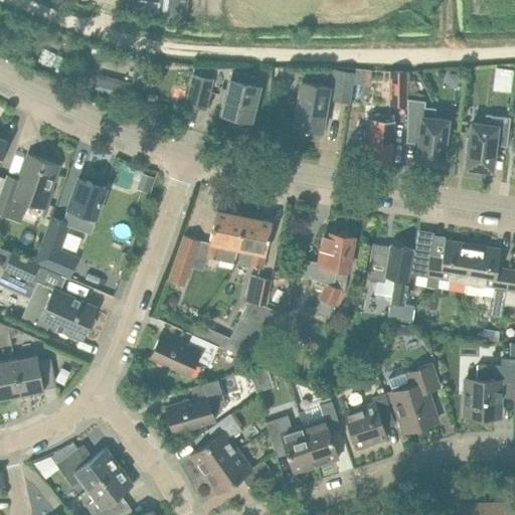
[(353,72),(330,69),(329,80),(334,80),(331,98),(349,101),(353,72)]
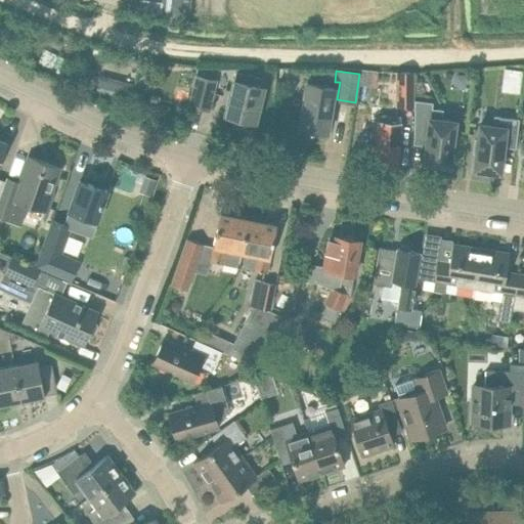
[(226,88),(223,100),(229,102),(226,114),(254,121),(258,106),(263,104),(267,89),(262,86),(264,78),(255,76),(251,76),(236,72),(235,75),(232,89),(226,88)]
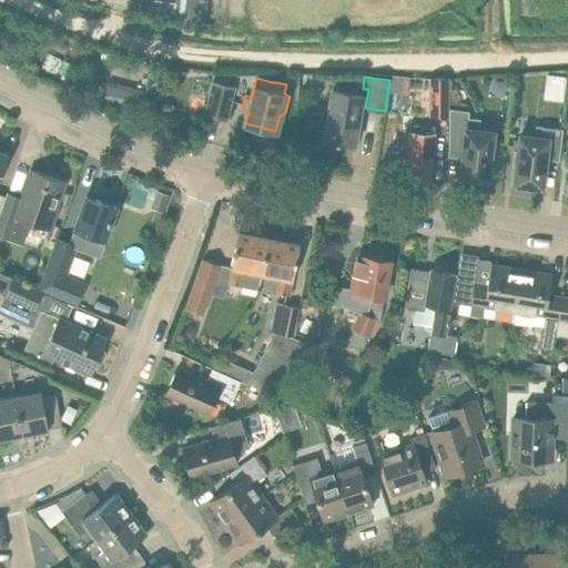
[(108,81),(104,99),(142,107),(145,89),(108,81)]
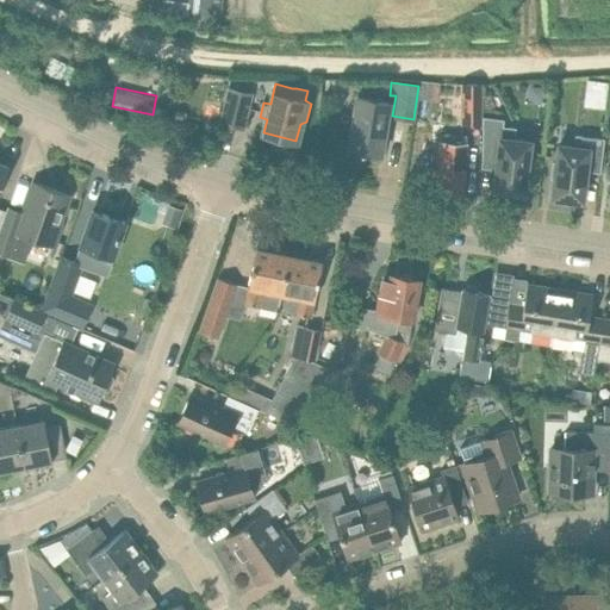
[(243,128),(251,94),(228,88),(219,123),(243,128)]
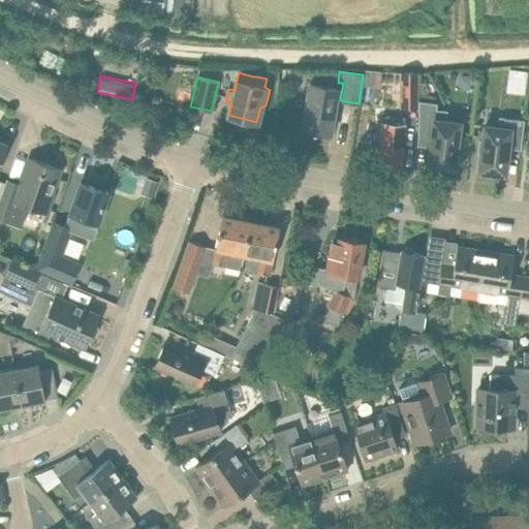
[(402,76),(400,110),(416,110),(418,76),(402,76)]
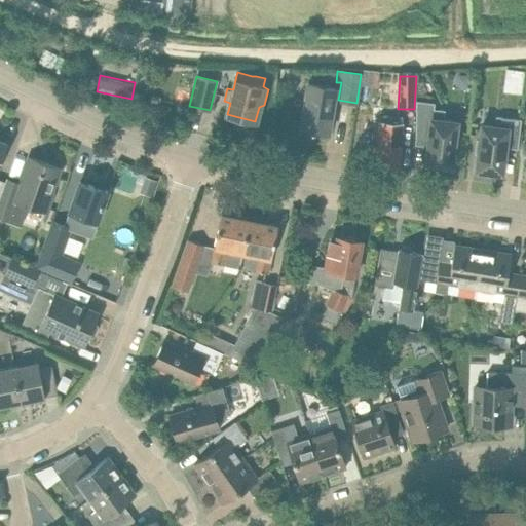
[(300,128),(328,134),(336,86),(308,82),(305,95),(300,128)]
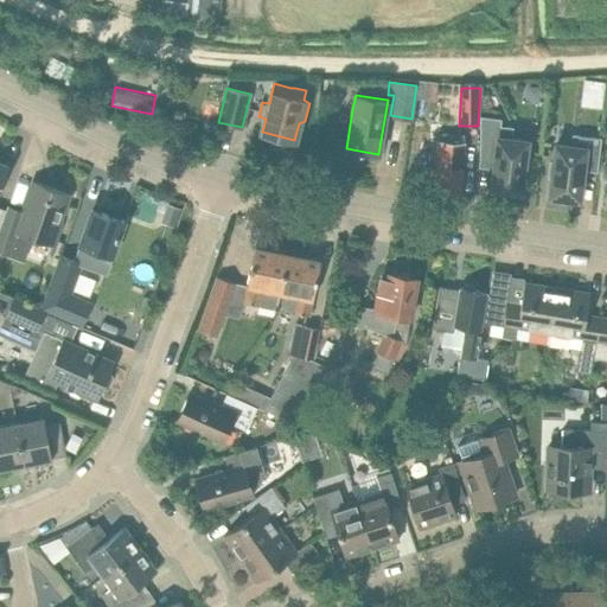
[(502,117),(480,115),(479,157),(494,159),(491,189),(503,190),(502,195),(517,196),(517,192),(521,192),(524,160),(529,160),(531,142),(526,142),(528,140),(512,138),(513,126),(500,125),(502,117)]
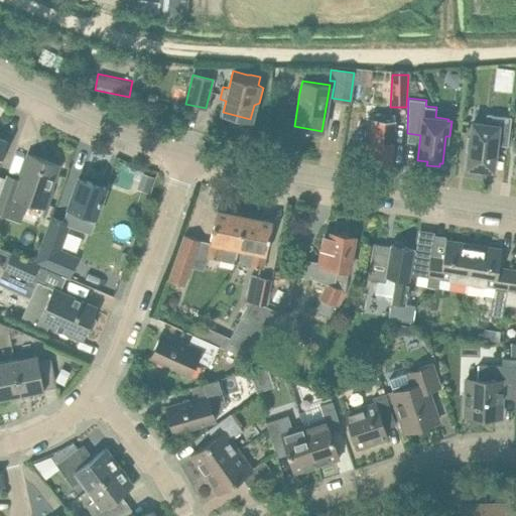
[(372,112),(372,113),(369,161),(392,163),(396,114),(372,112)]
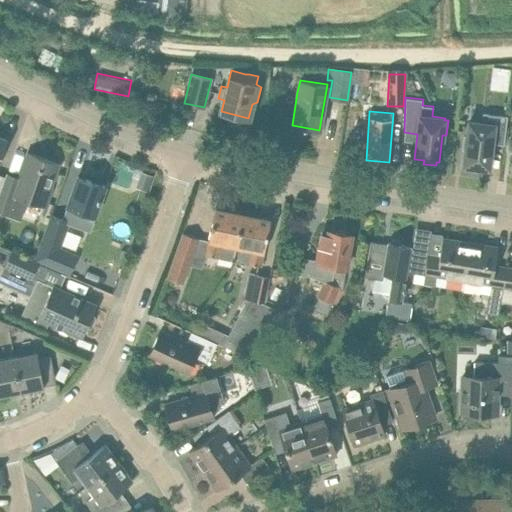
[(479,167),(488,168),(491,143),(503,144),(507,116),(483,113),(481,123),(469,121),(467,137),(464,136),(462,149),(465,149),(463,165),(466,165),(466,169),(478,170),(479,167)]
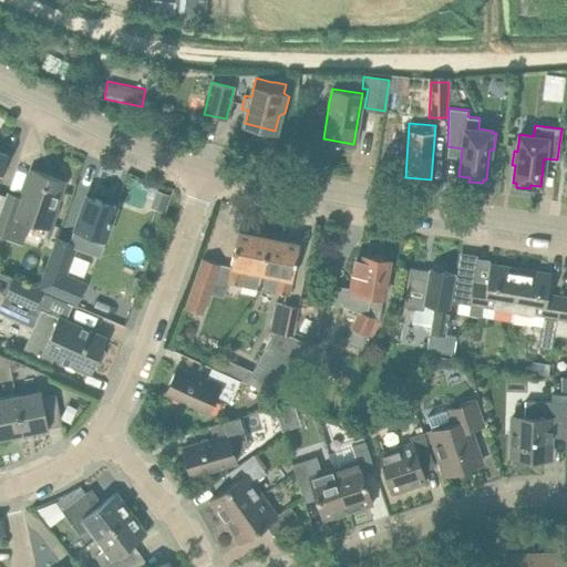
[(20,197),(7,193),(0,212),(0,234),(22,241),(30,219),(51,227),(57,208),(55,208),(64,182),(30,169),(20,197)]
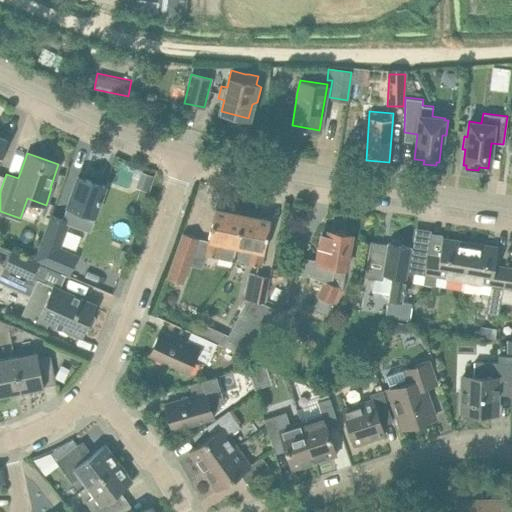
[(142,171),(136,187),(147,191),(153,175),(142,171)]
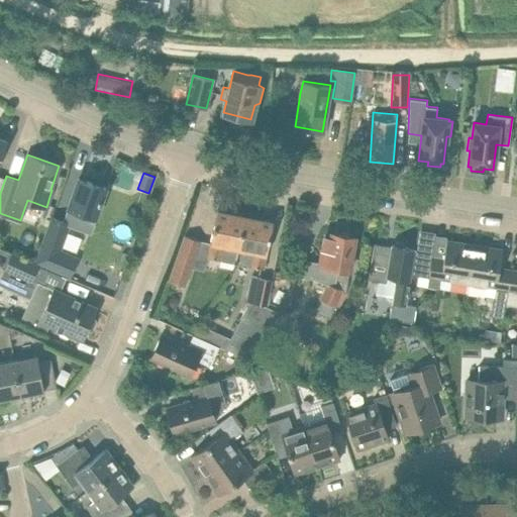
[(78,178),(65,217),(74,220),(77,211),(95,217),(105,188),(78,178)]
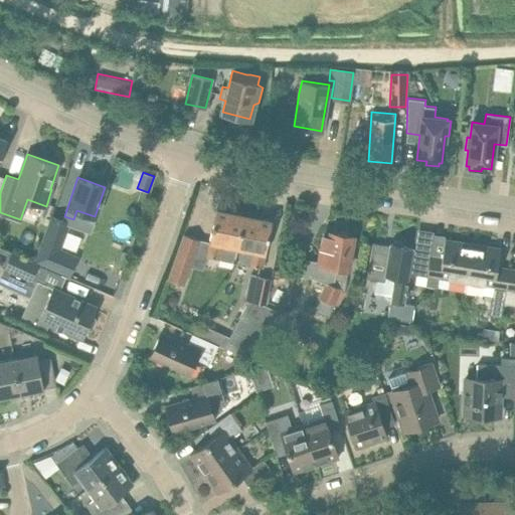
[(234,262),(243,214),(228,211),(227,216),(215,214),(206,255),(234,262)]
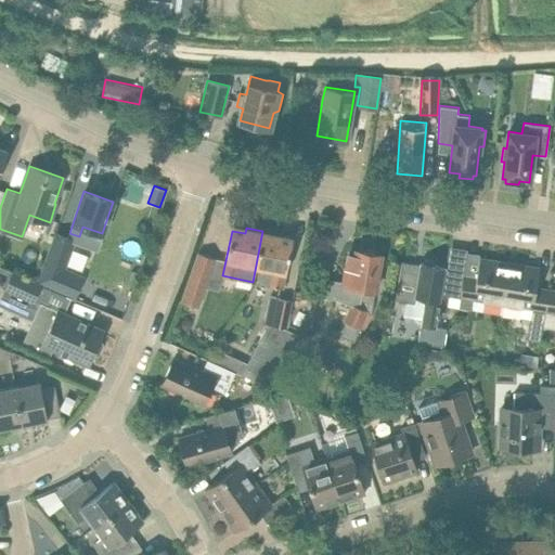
[(74,236),(55,230),(44,261),(63,268),(74,236)]
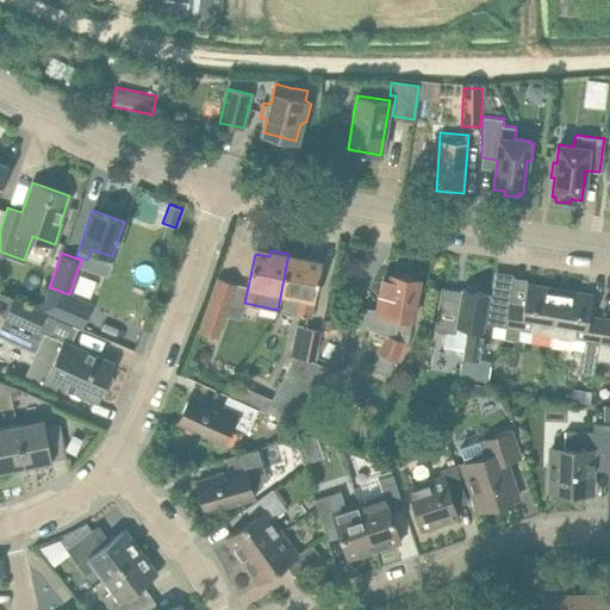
[(307,257),(288,254),(278,310),(311,317),(321,267),(306,263),(307,257)]
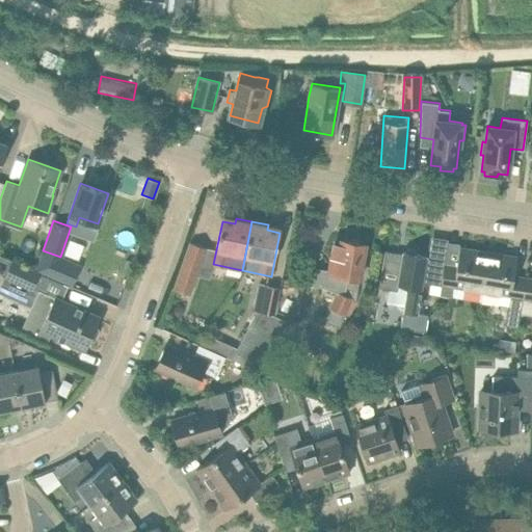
[(355,299),(365,242),(341,238),(340,244),(334,243),(329,270),(317,268),(314,285),(325,287),(336,291),(329,309),(330,310),(325,322),(339,327),(344,314),(349,316),(355,299)]
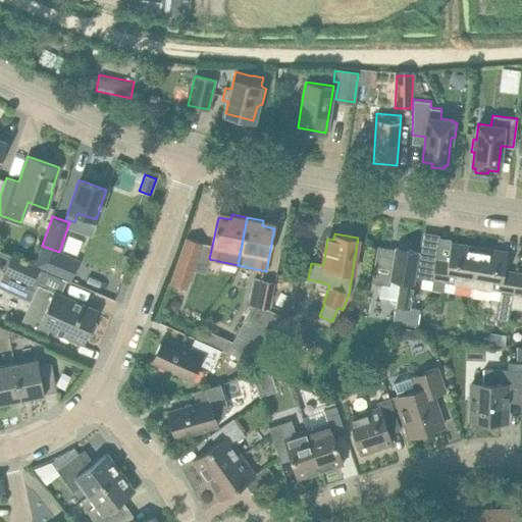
[(186,237),(169,283),(187,290),(203,244),(186,237)]
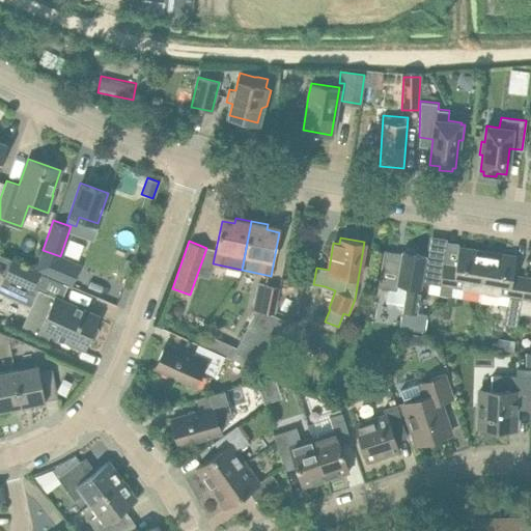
[(455,266),(443,263),(438,295),(479,301),(487,251),(458,247),(455,266)]
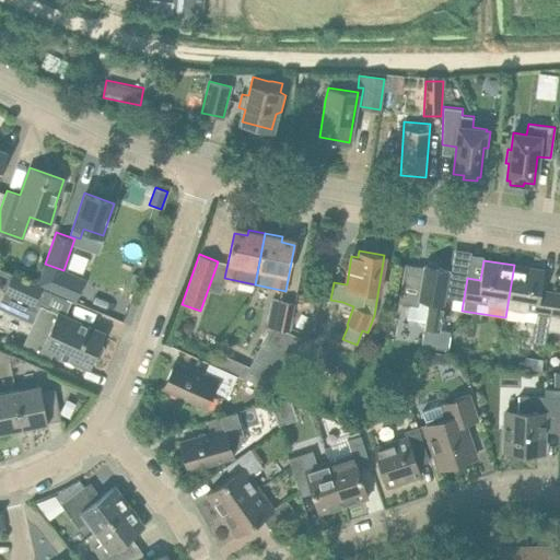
[(405,264),(401,286),(398,303),(409,305),(407,318),(424,322),(421,346),(446,350),(450,334),(450,333),(450,331),(439,329),(441,317),(448,318),(452,299),(458,300),(463,272),(450,270),(450,269),(423,265),(423,267),(405,264)]
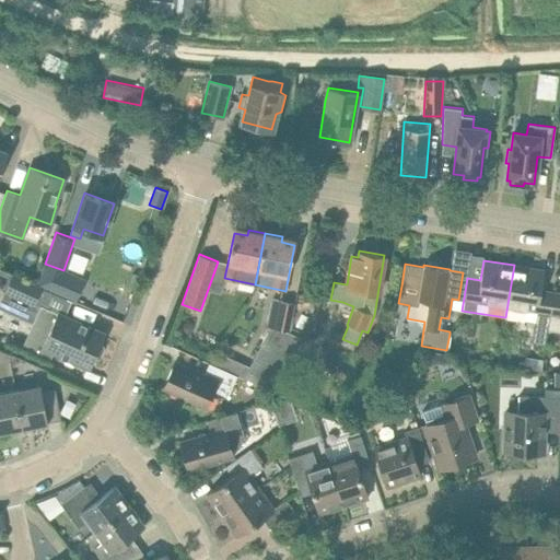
[(544,270),(514,265),(505,317),(535,323),(548,324),(553,292),(540,290),(544,270)]
